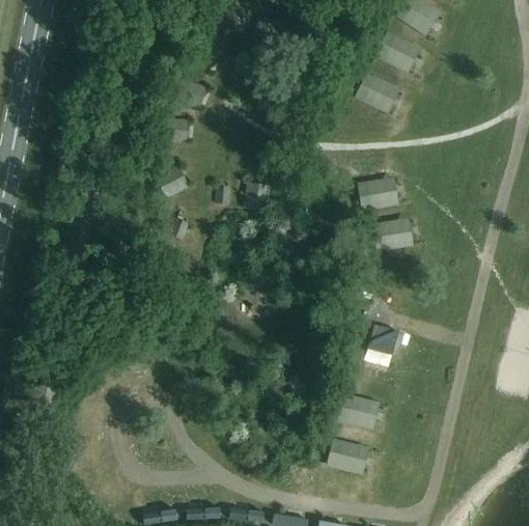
[(398,21),(429,36),(442,11),(419,0),(409,0),(398,21)]
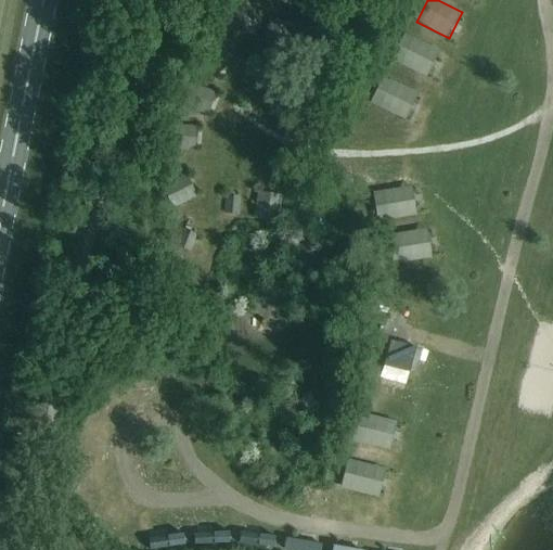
[(398,61),(431,77),(444,51),(411,35),(398,61)]
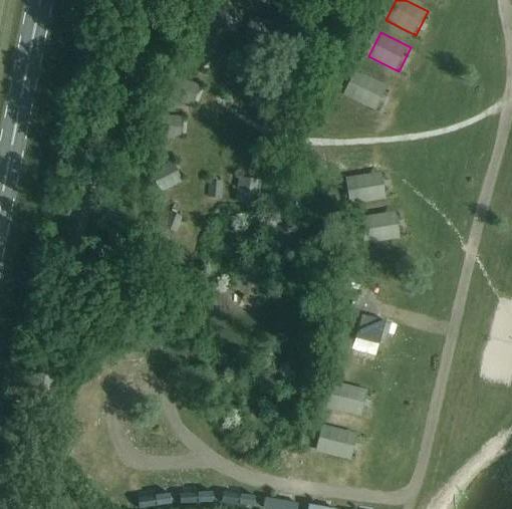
[(345,93),(375,108),(388,84),(356,69),(345,93)]
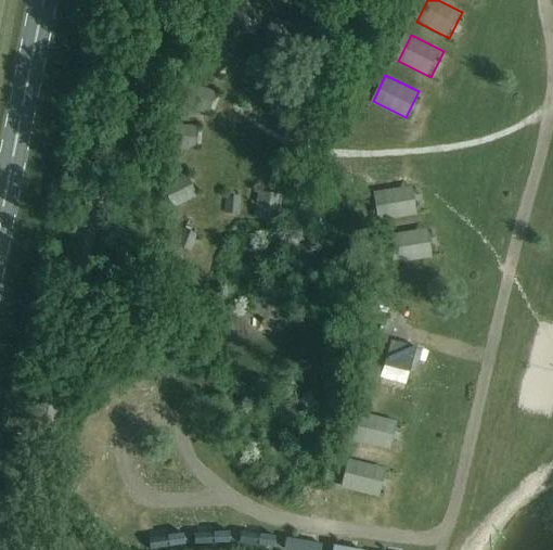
[(376,218),(415,215),(413,187),(374,190),(376,218)]
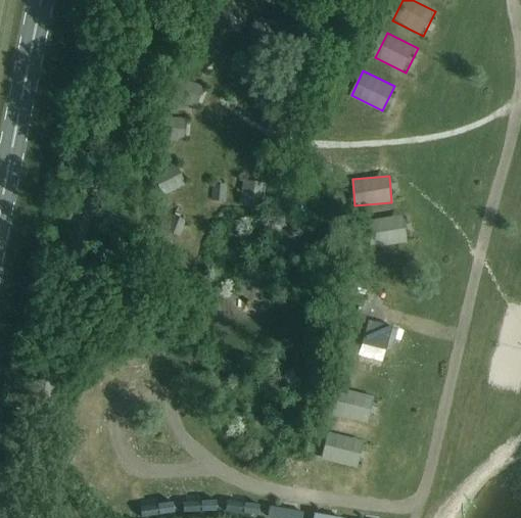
[(369,245),(405,242),(403,216),(366,219),(369,245)]
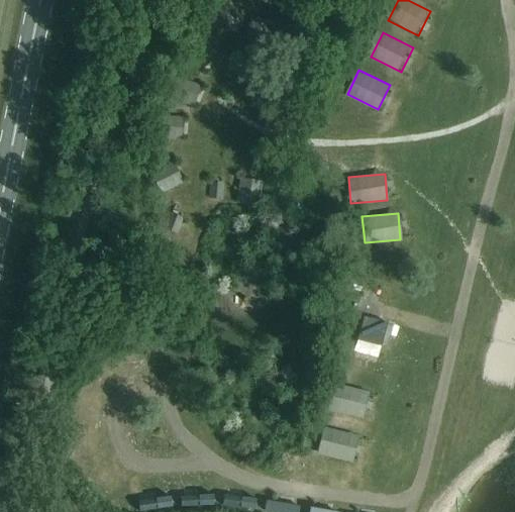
[(386,318),(362,311),(354,335),(379,341),(386,318)]
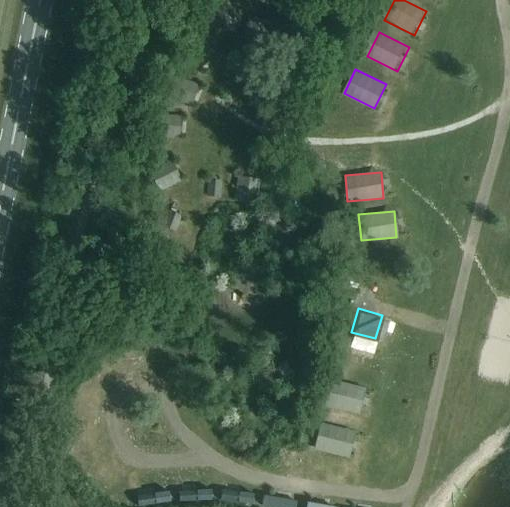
[(327,407),(359,416),(367,388),(335,379),(327,407)]
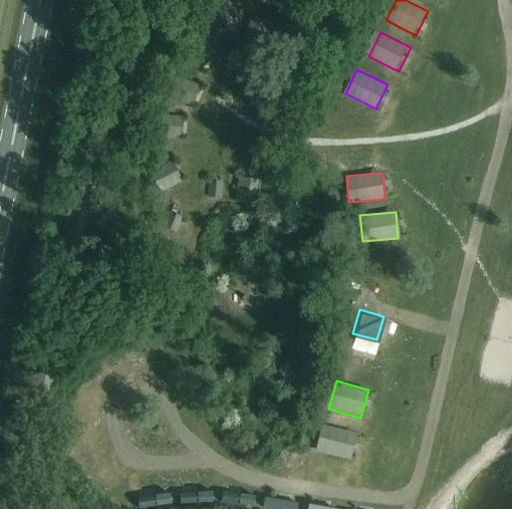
[(315,451),(347,460),(355,432),(323,423),(315,451)]
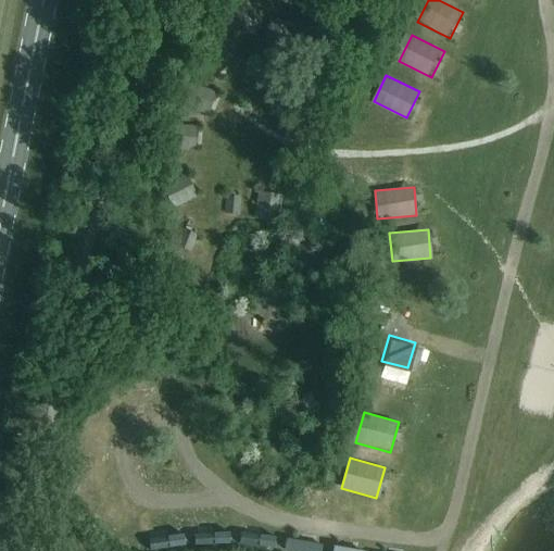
[(320,513),(322,500),(306,500),(306,513),(320,513)]
